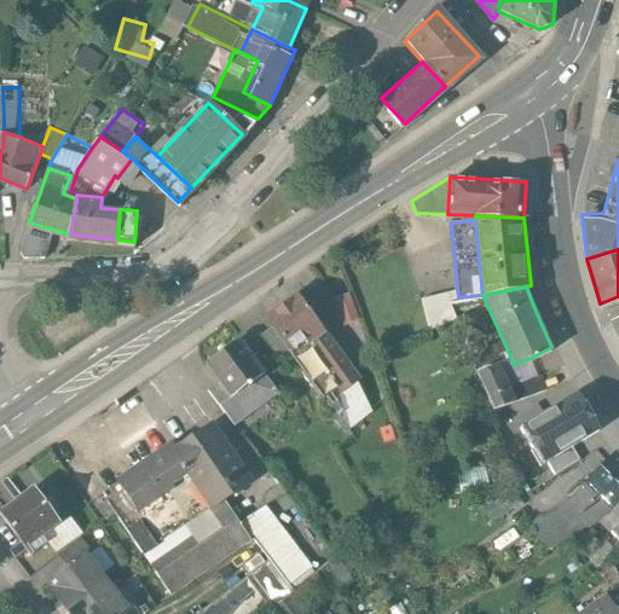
[(458,297),(457,288),(423,296),(432,326),(456,316),(450,299),(458,297)]
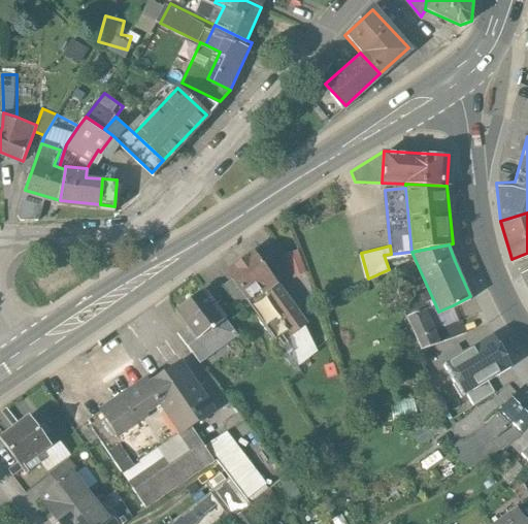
[(282,287),(253,247),(228,265),(238,279),(234,282),(250,302),(253,307),(282,287)]
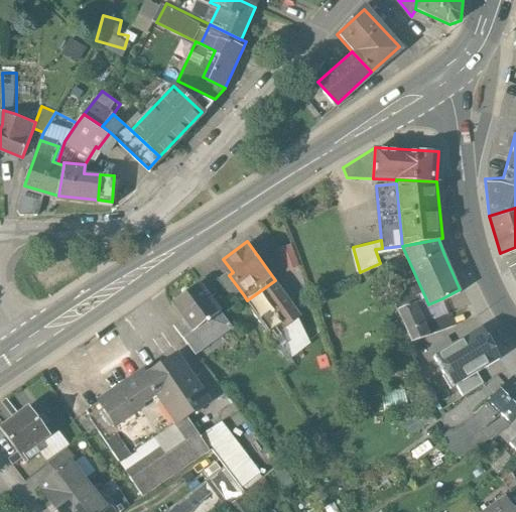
[(291,242),(279,247),(286,266),(298,262),(291,242)]
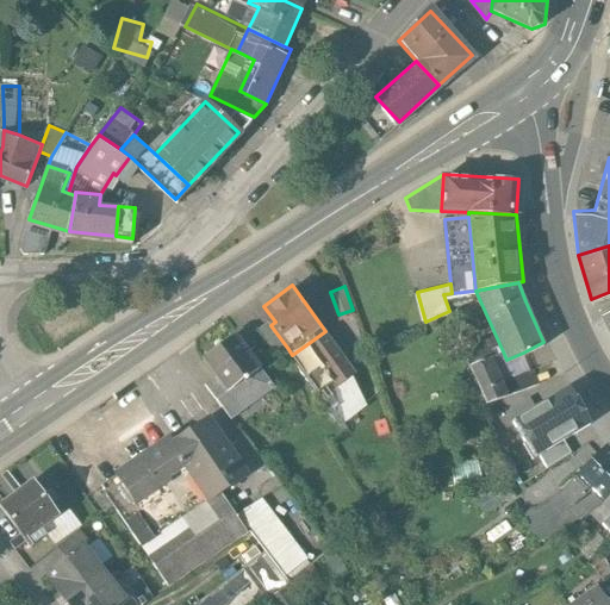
[(288,349),(271,325),(259,334),(277,357),(288,349)]
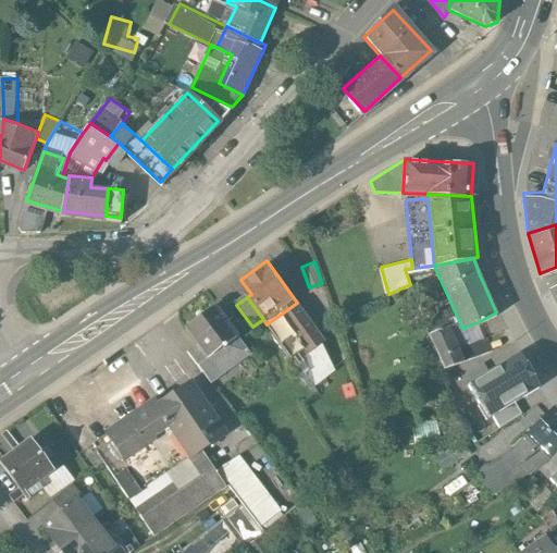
[(235,316),(222,299),(185,329),(197,344),(208,358),(235,338),(226,327),(235,316)]
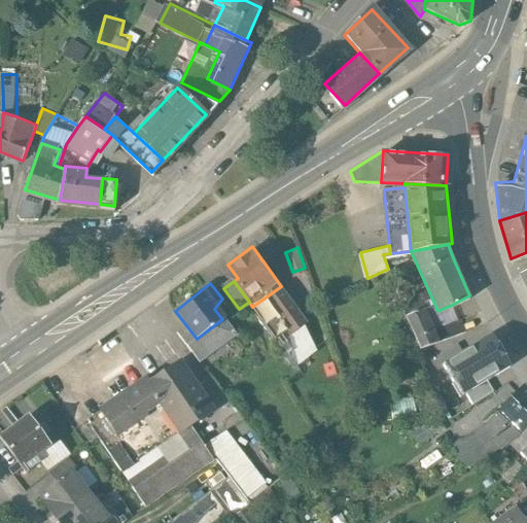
[(307,321),(281,286),(252,307),(277,342),(304,323),(307,321)]
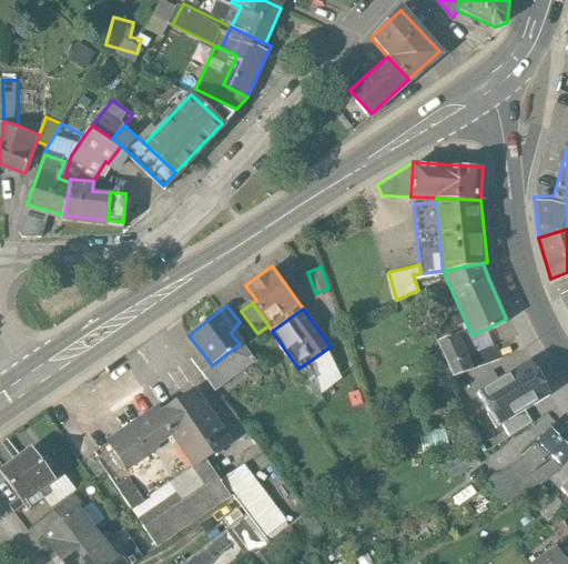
[(467,354),(493,343),(487,329),(472,335),(468,328),(458,333),(467,354)]
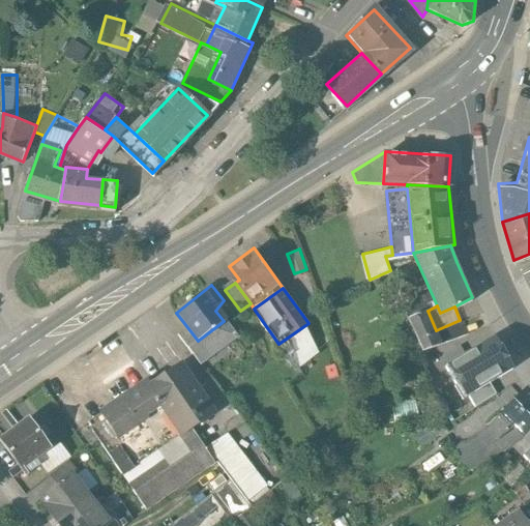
[(436,330),(428,311),(409,318),(422,349),(441,342),(436,330)]
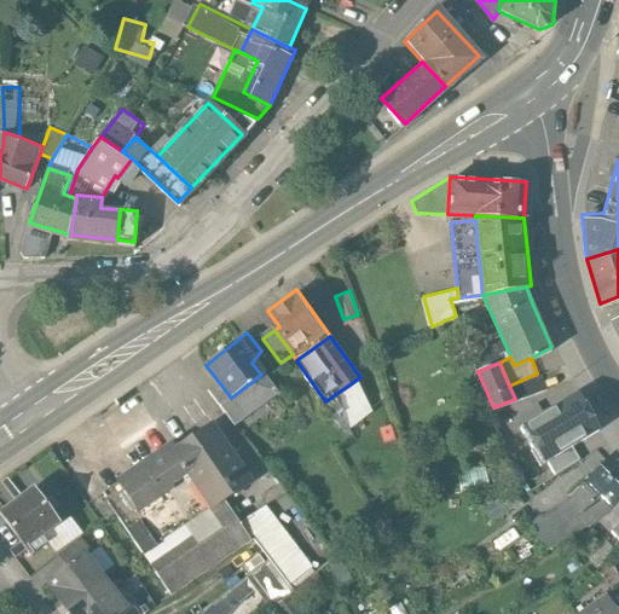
[(537,374),(509,386),(515,399),(544,387),(539,372),(537,374)]
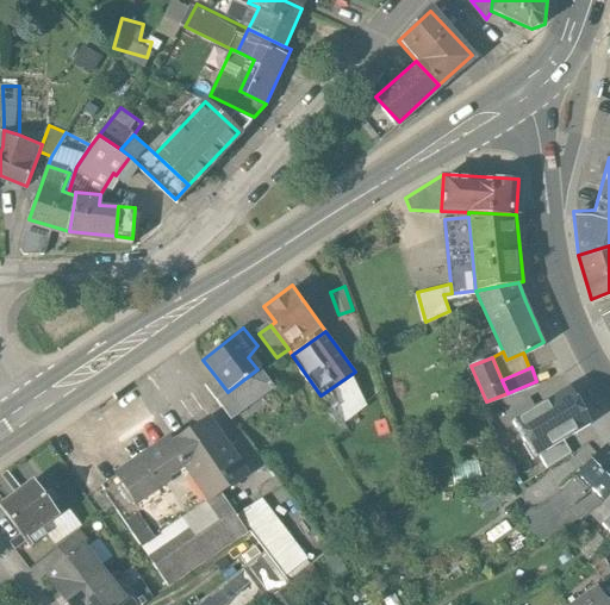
[(272,391),(257,369),(228,392),(216,376),(205,386),(232,422),(272,391)]
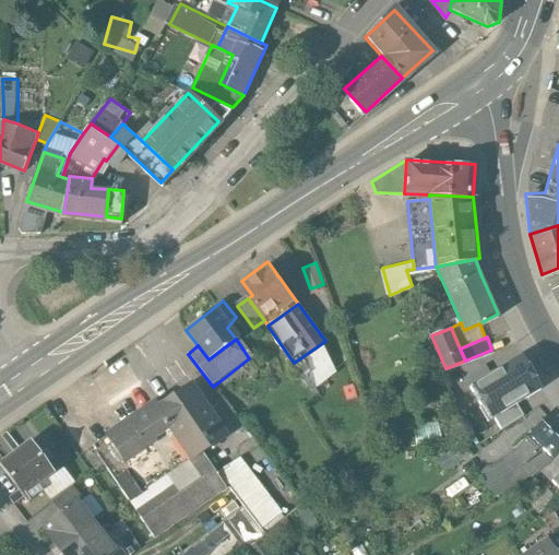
[(335,370),(322,343),(294,363),(312,387),(335,370)]
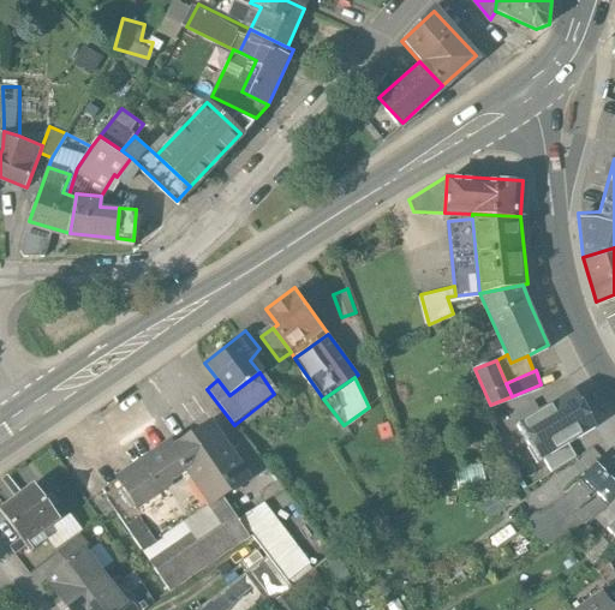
[(596,425),(574,388),(539,408),(519,420),(541,458),(543,456),(567,442),(596,425)]
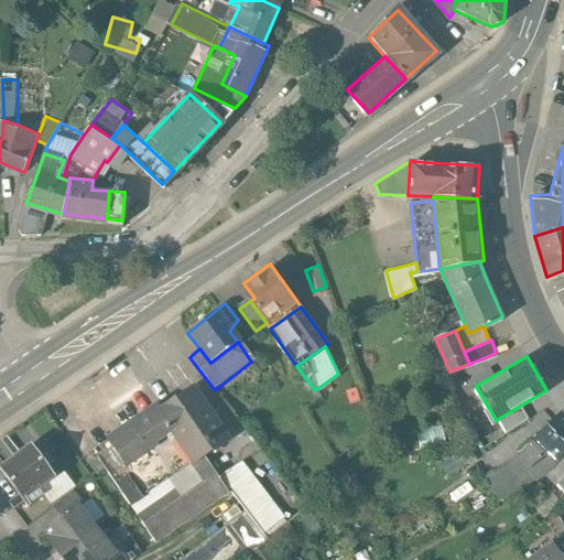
[(476,386),(495,375),(489,367),(467,380),(472,388),(476,386)]
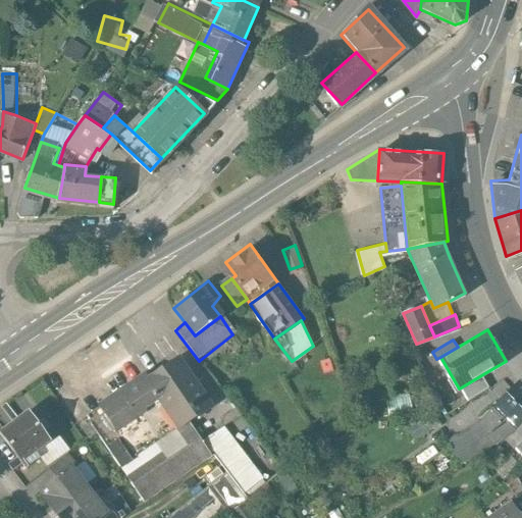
[(213,456),(203,443),(189,423),(213,408),(175,355),(83,416),(144,504),(213,456)]
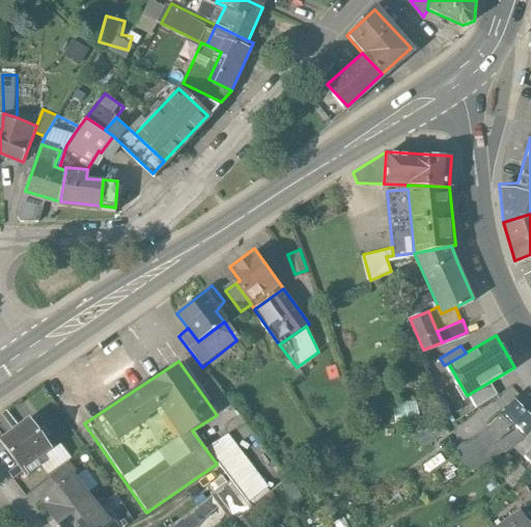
[(497,393),(490,382),(469,394),(476,405),(497,393)]
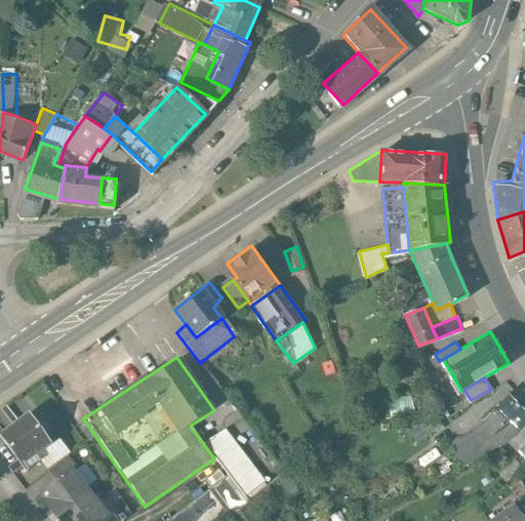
[(523,440),(524,438),(524,384),(523,382),(485,419),(497,433),(498,434),(508,425),(516,433),(523,440)]
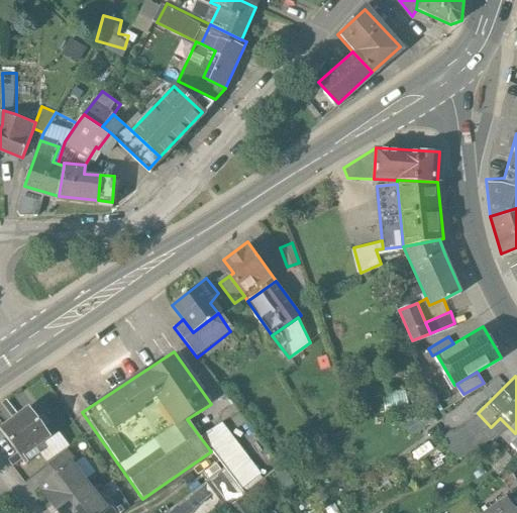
[(490,426),(478,413),(447,431),(458,453),(474,446),(488,439),(483,431),(490,426)]
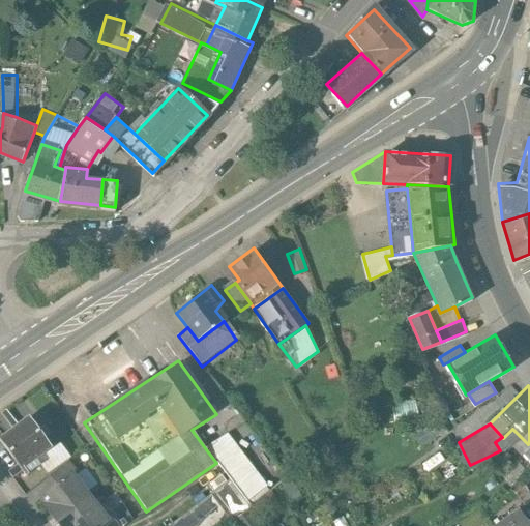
[(51,450),(33,427),(6,447),(28,476),(41,467),(37,461),(51,450)]
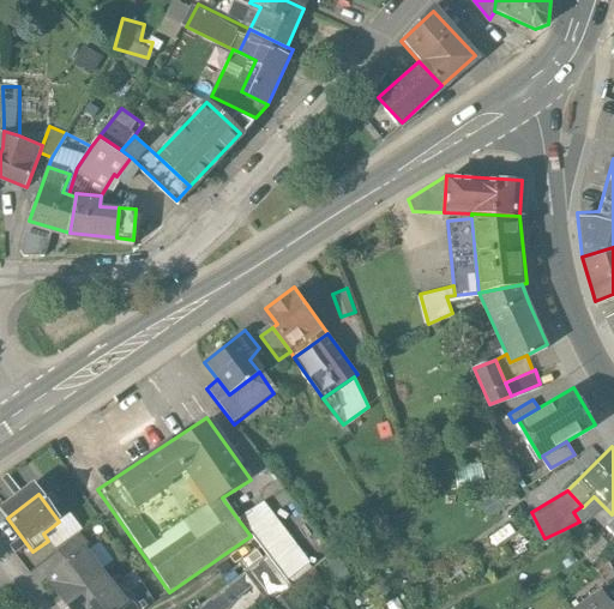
[(582,506),(573,512),(579,522),(603,506),(594,496),(583,507),(582,506)]
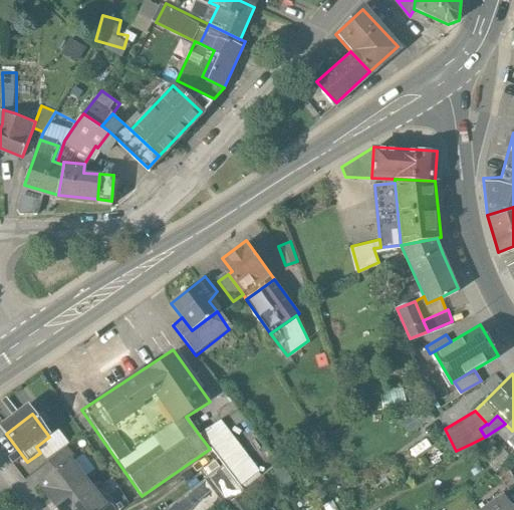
[(223,418),(200,436),(210,449),(213,446),(226,463),(246,488),(265,474),(223,418)]
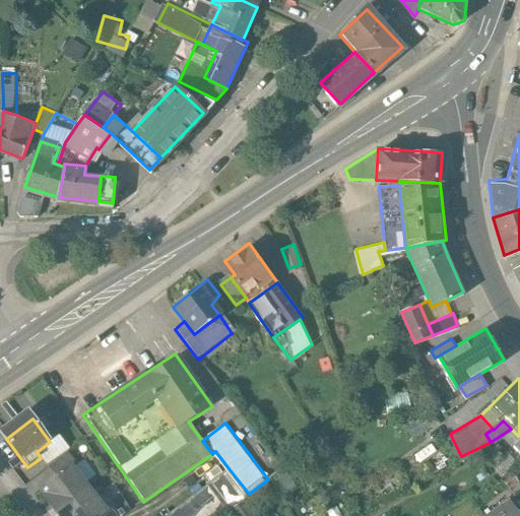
[(519,434),(518,436),(510,444),(519,454),(519,434)]
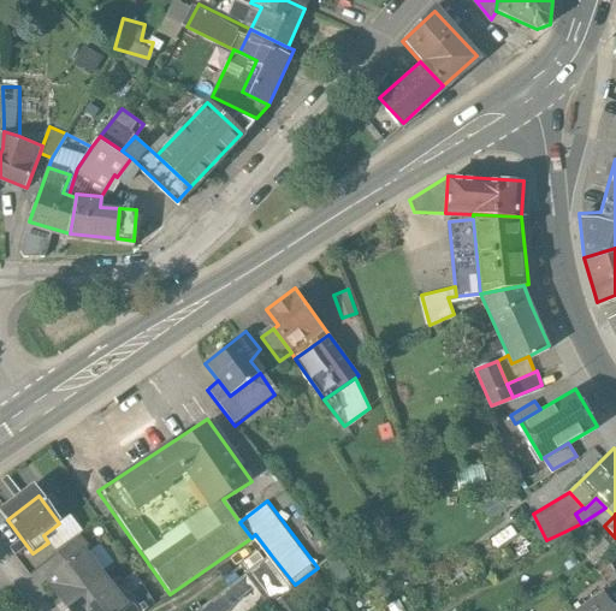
[(602,535),(582,549),(592,562),(611,549),(602,535)]
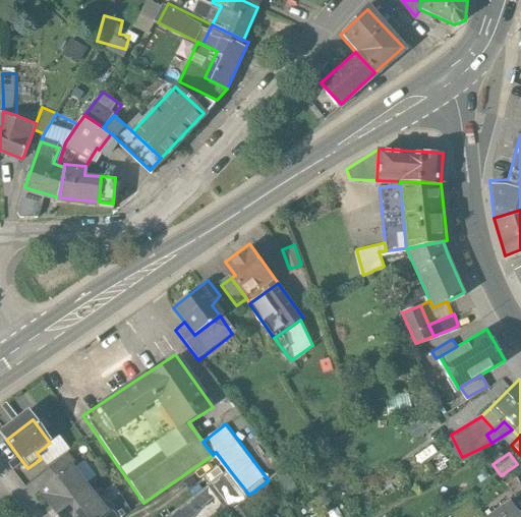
[(91,489),(72,465),(39,491),(57,514),(91,489)]
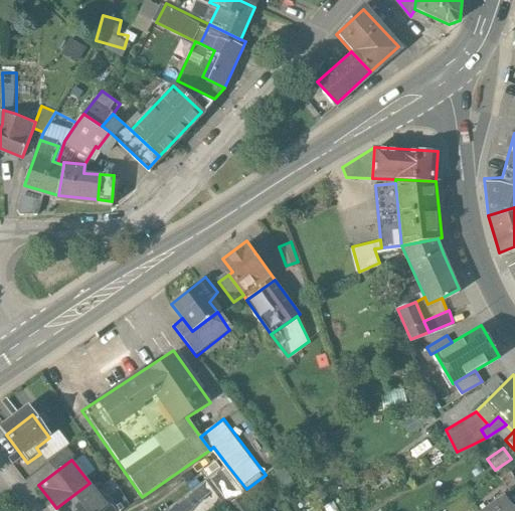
[(218,510),(246,489),(226,464),(166,510),(218,510)]
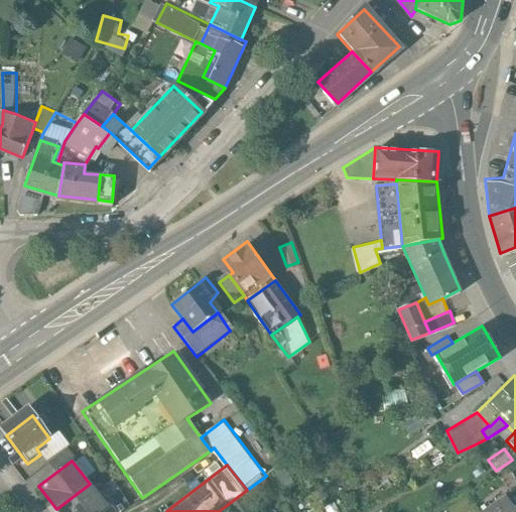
[(103,511),(108,508),(90,484),(56,509),(58,511),(103,511)]
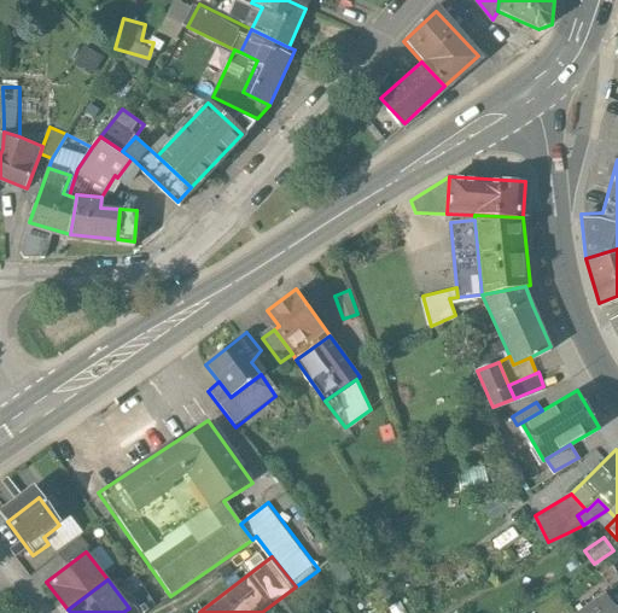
[(617,612),(605,595),(579,612),(581,612),(617,612)]
